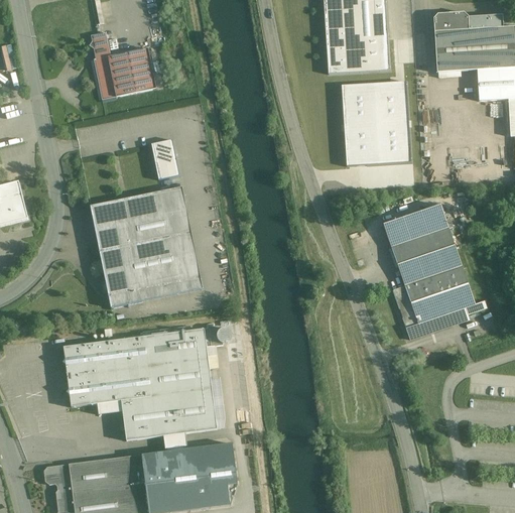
[(323,0),(327,74),(387,71),(382,0),(323,0)]
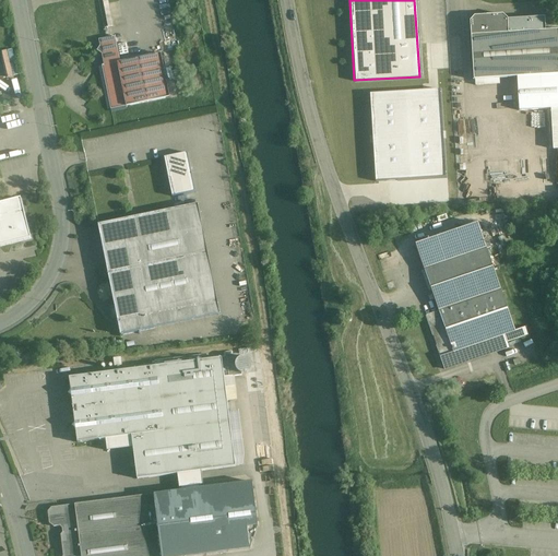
[(470,19),(472,78),(517,75),(557,72),(557,28),(557,27),(508,32),(507,16),(502,13),(474,14),(470,19)]
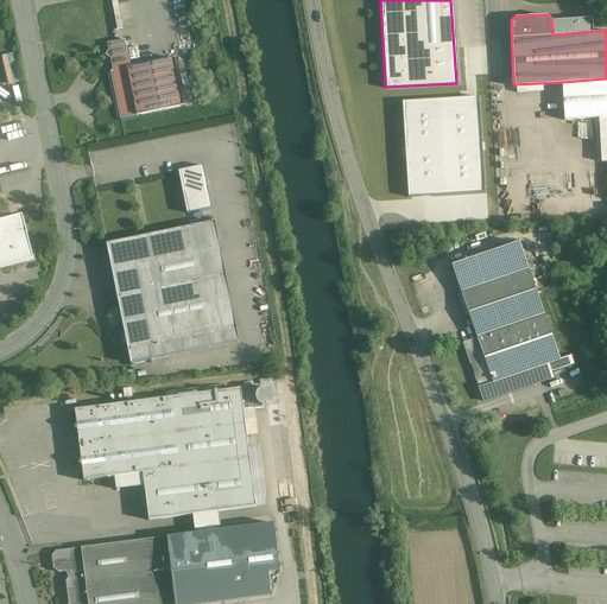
[(130,65),(125,37),(106,40),(107,40),(108,48),(105,52),(109,56),(112,69),(109,69),(120,116),(184,103),(174,56),(130,65)]
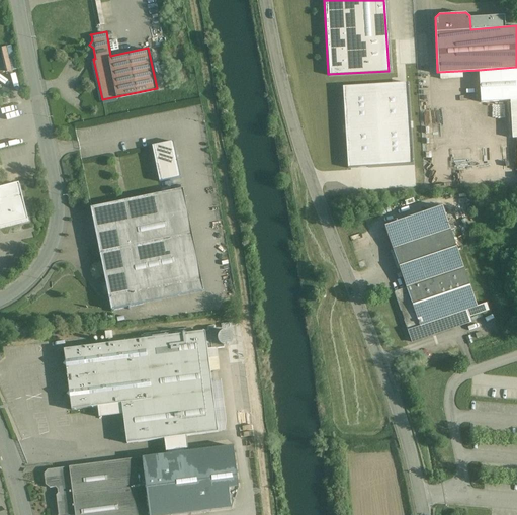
[(516,67),(479,70),(481,100),(510,98),(516,97),(516,67)]
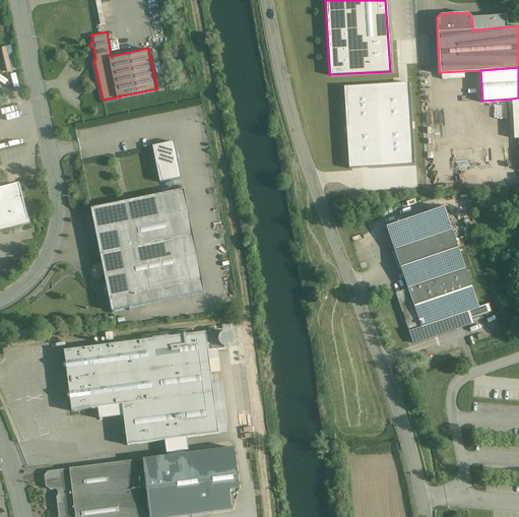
[(2,78),(0,78),(0,234),(4,233),(3,229),(27,222),(28,227),(38,224),(26,178),(6,183),(0,156),(0,107),(9,105),(2,78)]
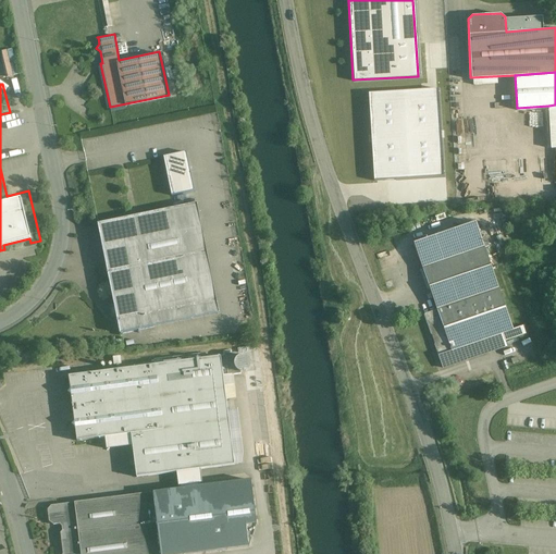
[(369,90),(373,177),(444,174),(439,87),(369,90)]
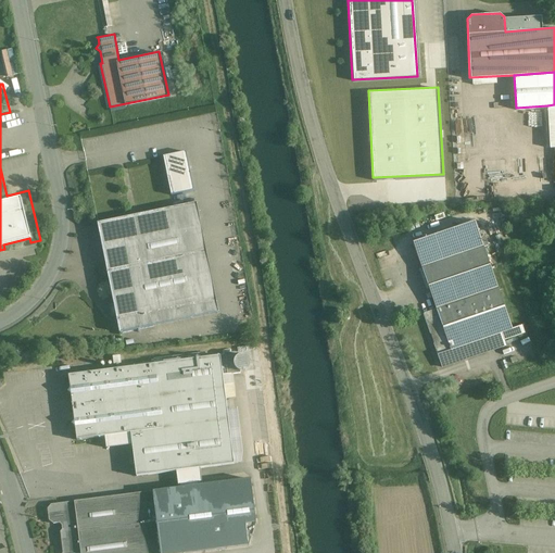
[(188,149),(164,152),(169,191),(193,187),(188,149)]
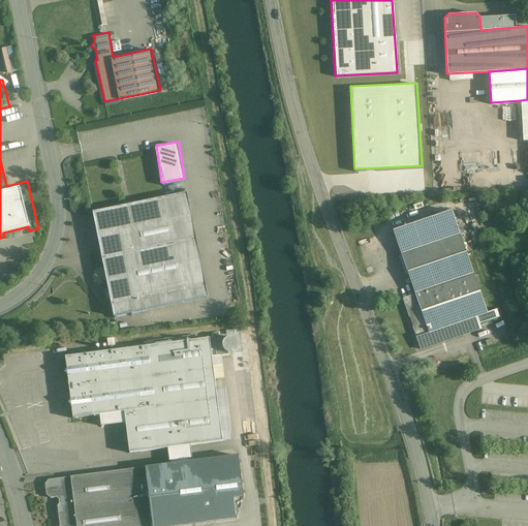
[(94,210),(92,210),(114,314),(208,296),(186,191),(94,210)]
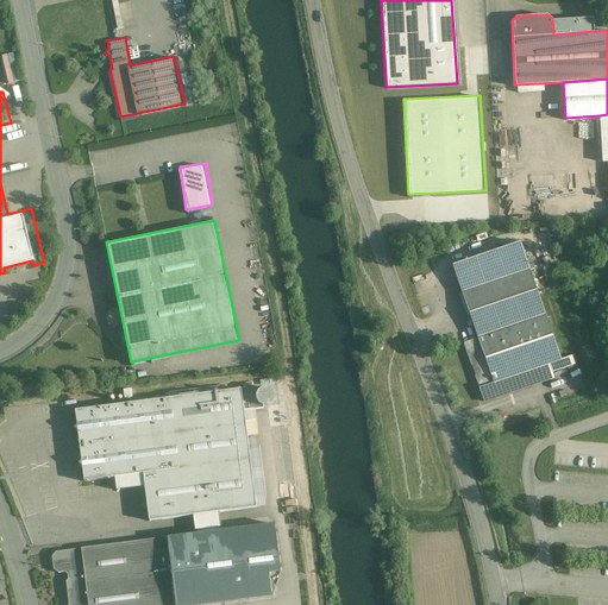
[(521,238),(451,262),(476,336),(464,341),(484,398),(502,392),(532,383),(527,370),(547,363),(551,371),(576,363),(572,352),(562,355),(521,238)]
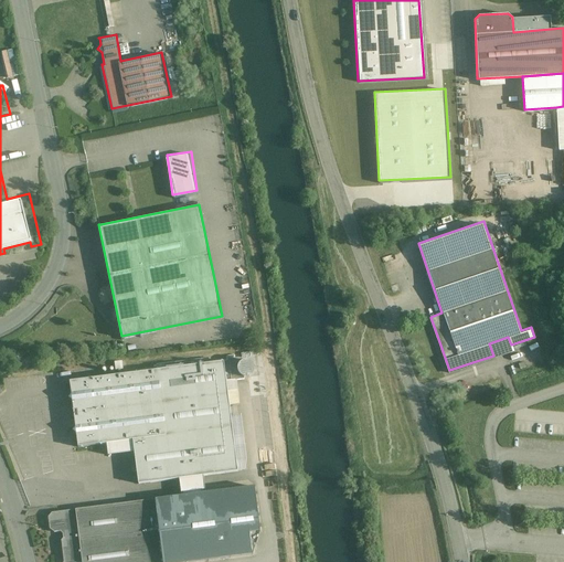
[(99,442),(132,437),(138,481),(237,469),(223,359),(91,377),(91,375),(68,379),(71,392),(67,395),(72,399),(75,425),(72,428),(75,432),(77,445),(99,442)]
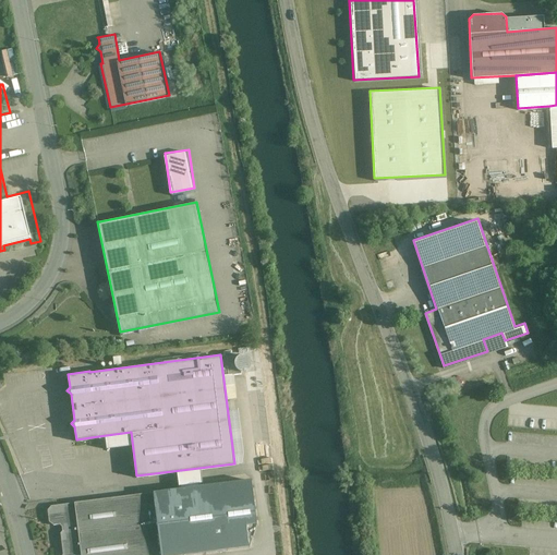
[(249,478),(74,501),(81,553),(81,554),(172,554),(250,544),(246,521),(254,520),(249,478)]
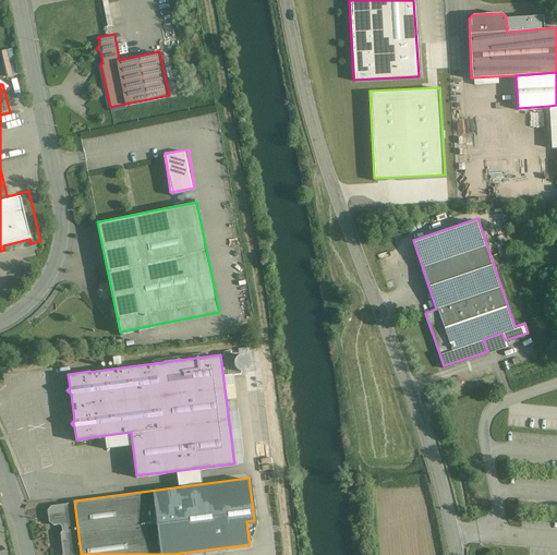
[(74,501),(50,504),(47,508),(48,520),(52,523),(59,522),(61,525),(61,529),(60,531),(62,554),(65,554),(81,553),(74,501)]
